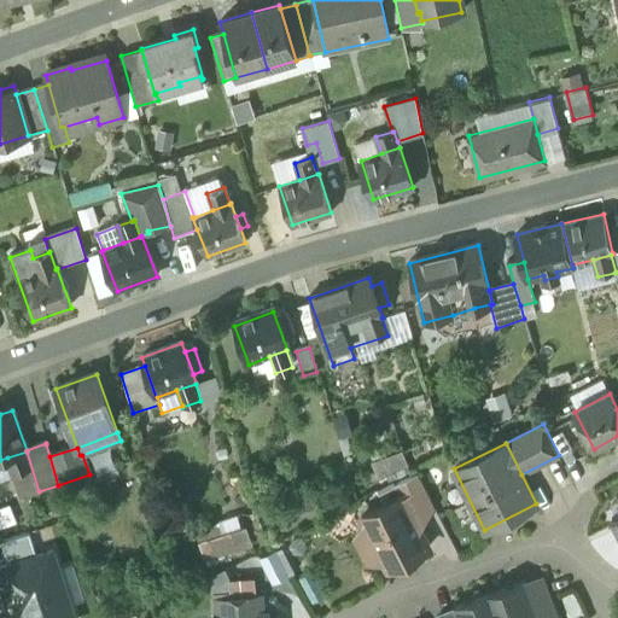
[(27,452),(7,458),(21,497),(39,491),(27,452)]
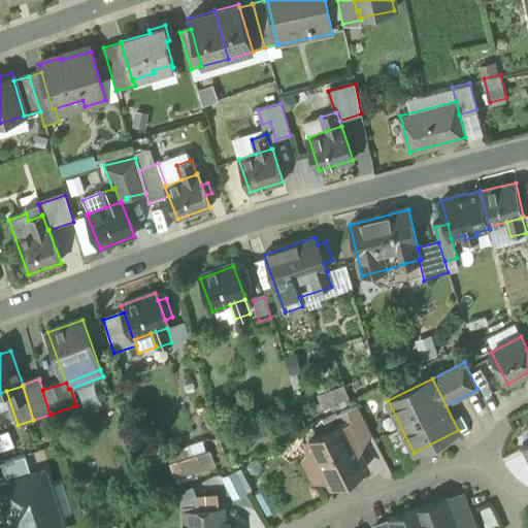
[(357,403),(338,413),(343,423),(344,423),(352,437),(369,429),(357,403)]
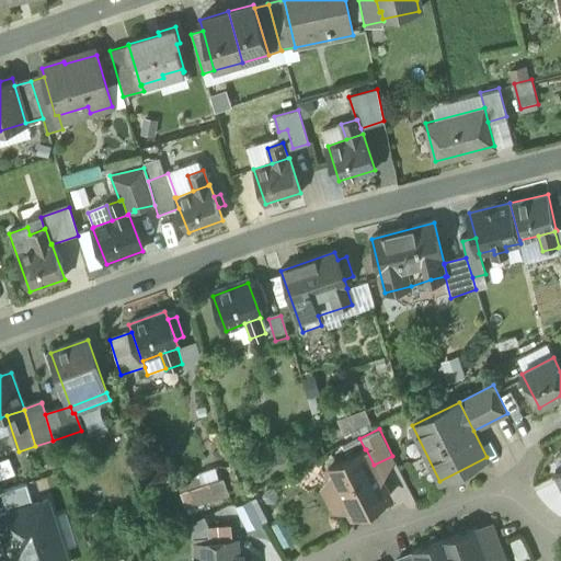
[(365,449),(329,468),(352,515),(389,496),(374,465),(366,449),(365,449)]
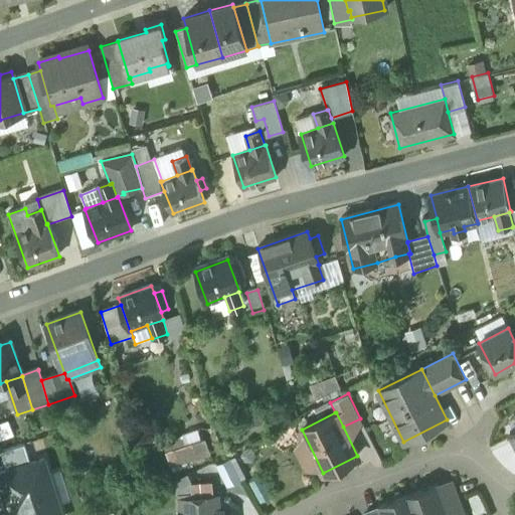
[(166,439),(171,467),(210,459),(205,432),(166,439)]
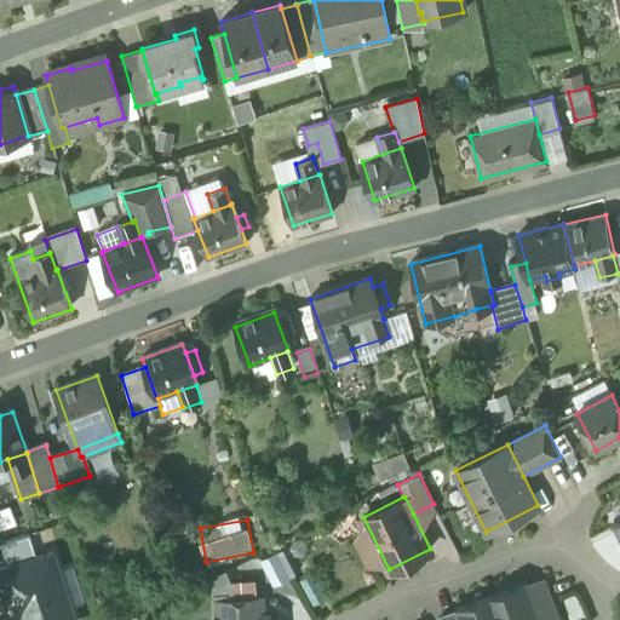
[(4,544),(10,566),(34,558),(28,537),(4,544)]
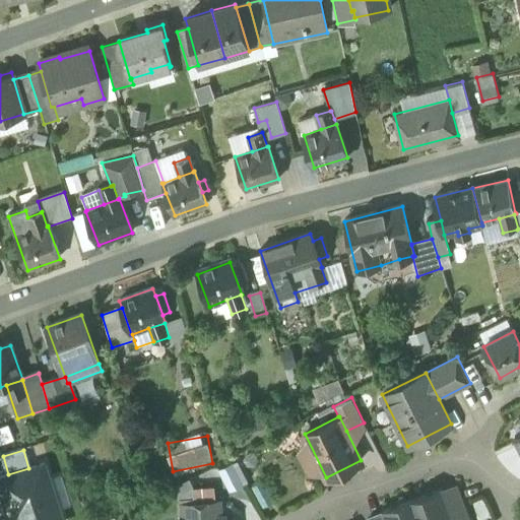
[(240,459),(221,467),(231,490),(249,481),(240,459)]
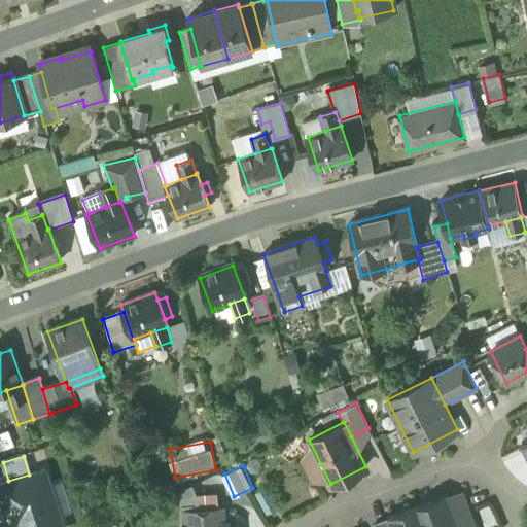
[(63,526),(46,469),(29,475),(8,481),(0,483),(0,501),(7,526),(63,526)]
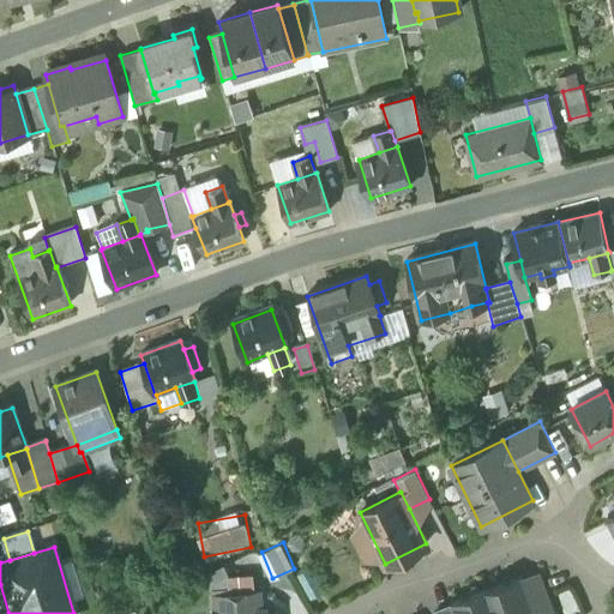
[(210,569),(214,593),(257,588),(256,572),(230,575),(229,566),(210,569)]
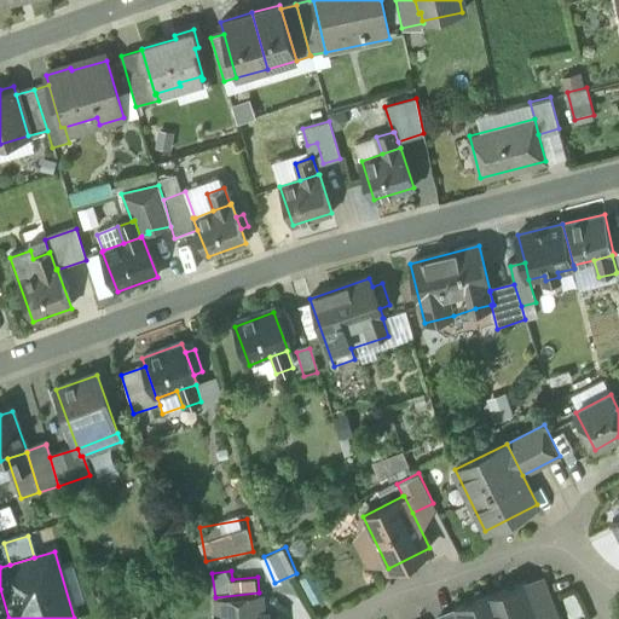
[(557,618),(543,580),(526,586),(538,618),(557,618)]
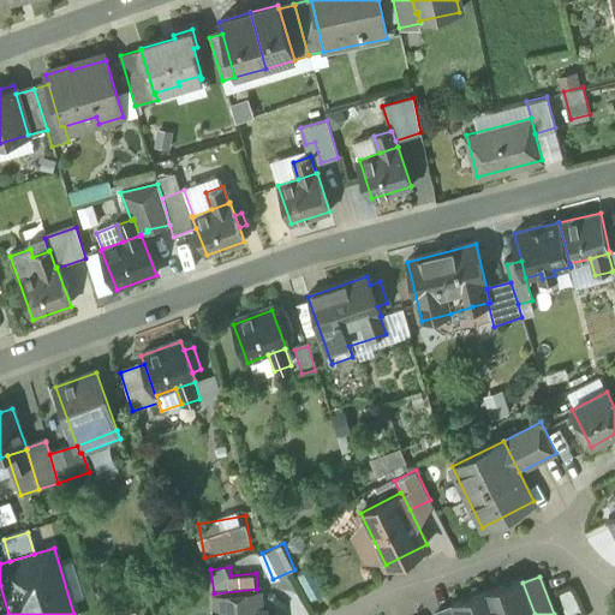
[(521,579),(488,592),(495,614),(535,614),(523,583),(521,579)]
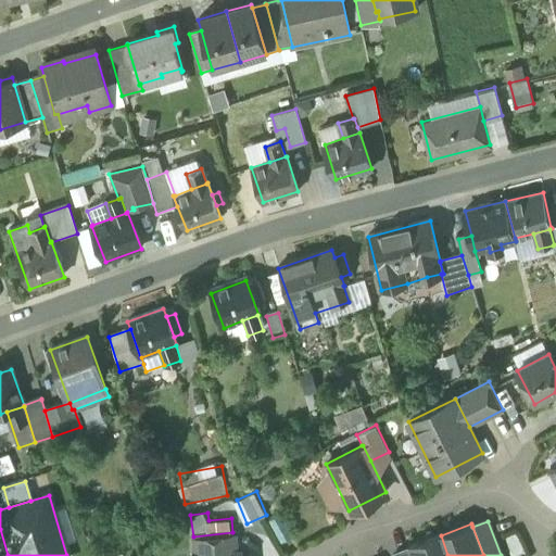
[(447,555),(441,535),(406,547),(407,551),(408,555),(447,555)]
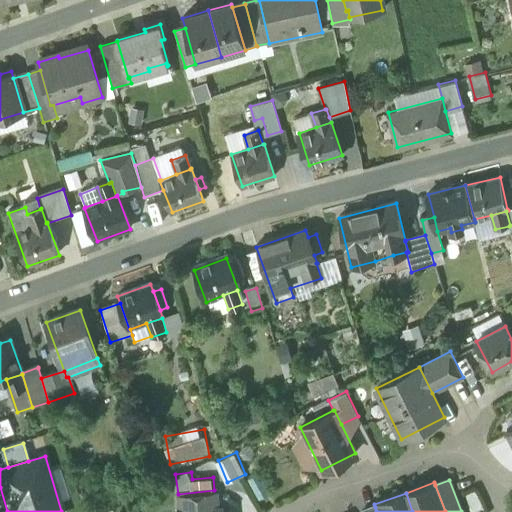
[(215,494),(179,497),(180,511),(192,511),(217,510),(215,494)]
